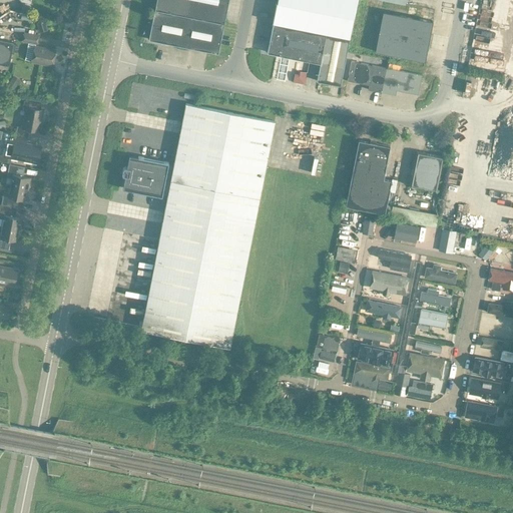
[(154,0),(147,39),(177,45),(217,53),(223,23),(227,0),(154,0)]
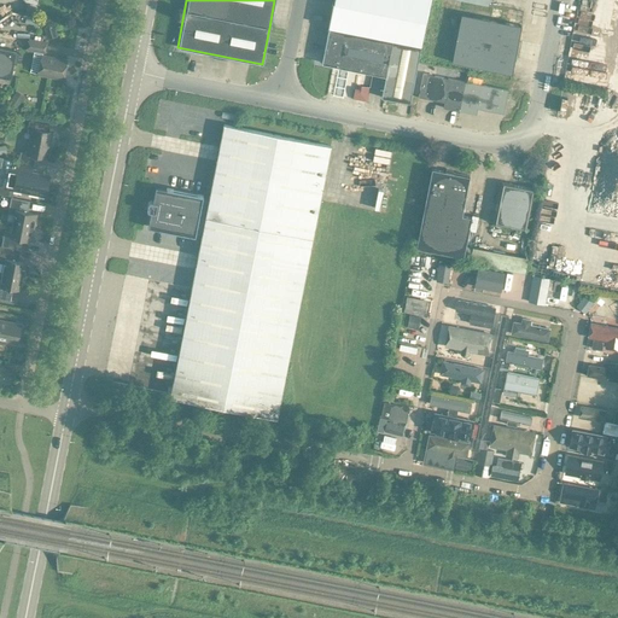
[(328,27),(420,46),(429,0),(333,0),(333,1),(332,1),(327,27),(328,27)]
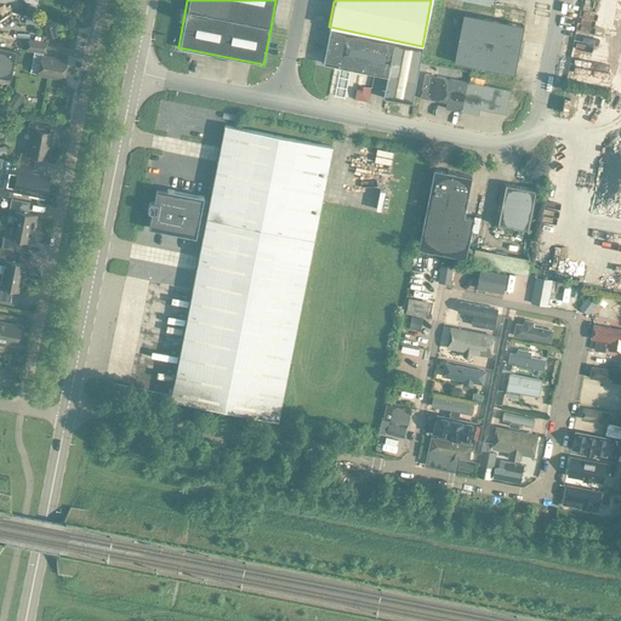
[(462,13),(453,62),(513,74),(524,26),(462,13)]
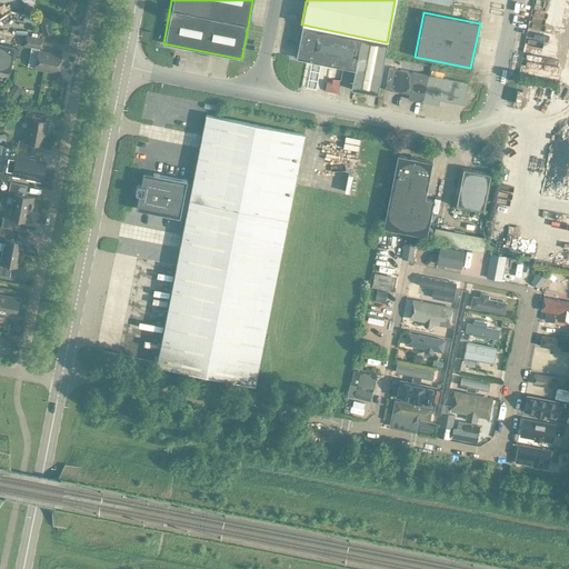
[(387,42),(302,25),(296,58),(355,70),(350,89),(377,95),(387,42)]
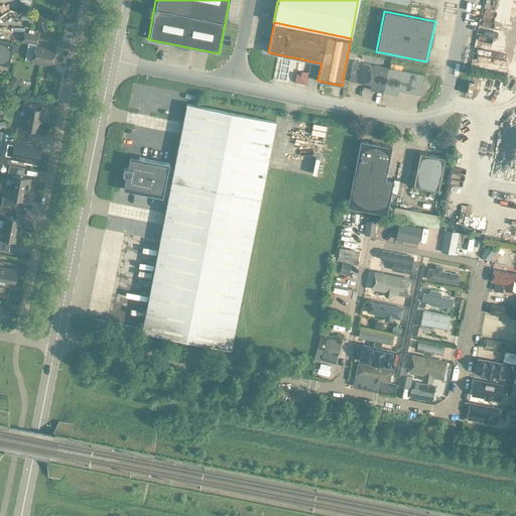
[(22,41),(36,44),(38,36),(24,33),(22,41)]
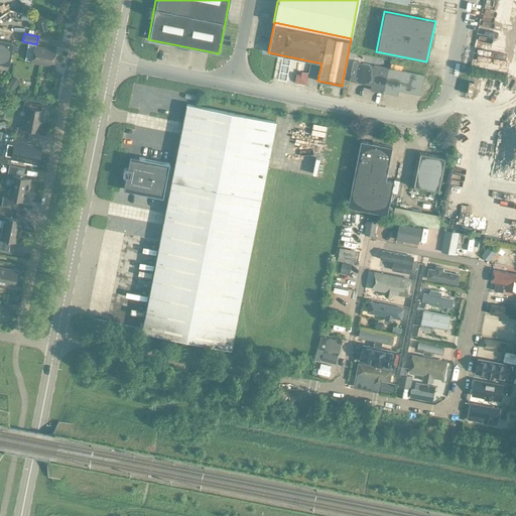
[(0,65),(9,67),(13,42),(0,39),(0,65)]
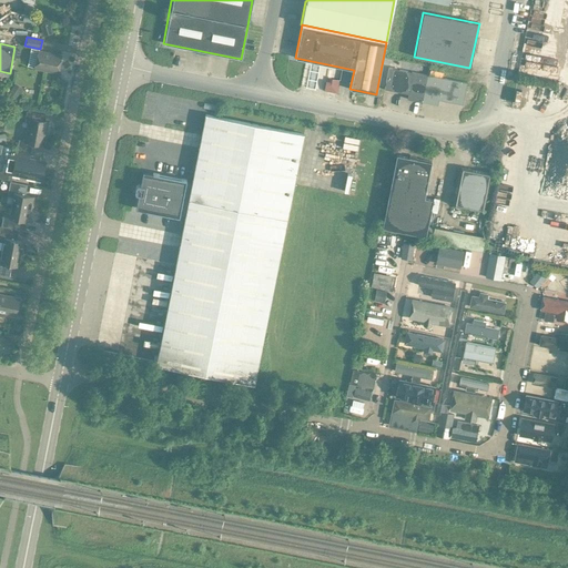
[(36,68),(57,72),(60,56),(39,51),(36,68)]
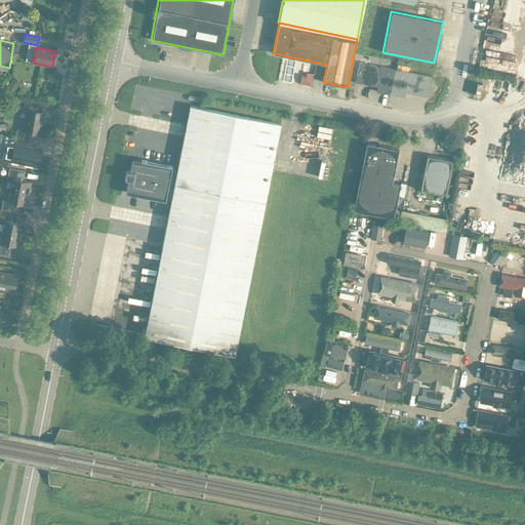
[(428,97),(432,77),(359,63),(355,82),(371,86),(372,84),(377,85),(376,91),(390,94),(404,97),(405,91),(411,92),(411,93),(428,97)]
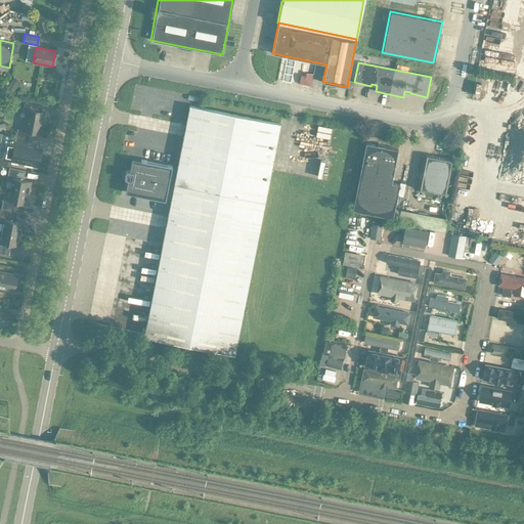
[(480,99),(482,87),(475,86),(473,98),(480,99)]
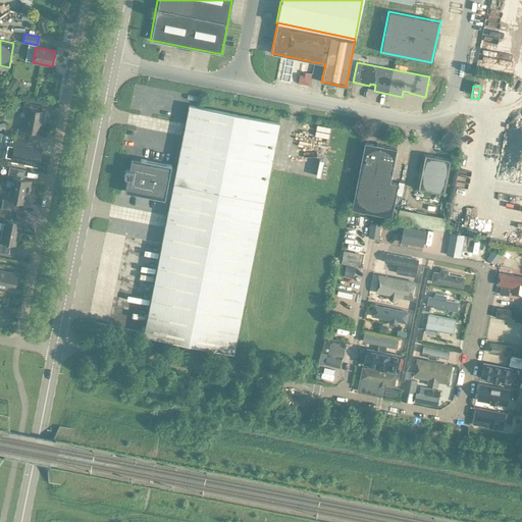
[(124,172),(123,175),(123,176),(124,177),(125,178),(126,178),(124,192),(164,200),(165,198),(170,199),(143,335),(233,353),(278,123),(189,105),(176,166),(131,157),(128,170),(127,170),(126,170),(125,170),(125,171),(124,171),(124,172)]
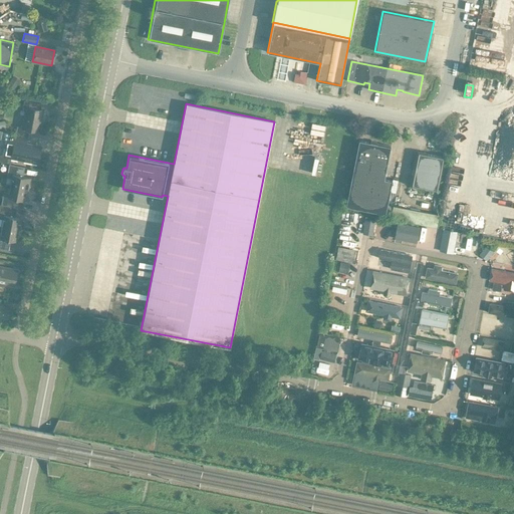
[(17,126),(15,135),(28,137),(29,130),(38,132),(43,110),(26,107),(22,127),(17,126)]
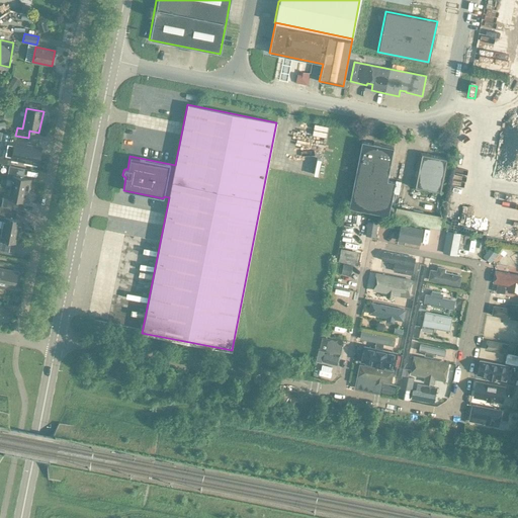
[(28,138),(15,136),(2,133),(0,143),(0,163),(10,165),(11,159),(37,165),(40,148),(26,146),(28,138)]
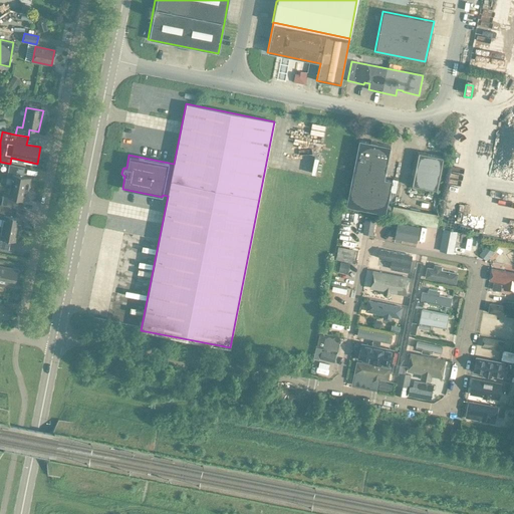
[(358,140),(345,206),(386,214),(392,181),(383,179),(391,147),(358,140)]
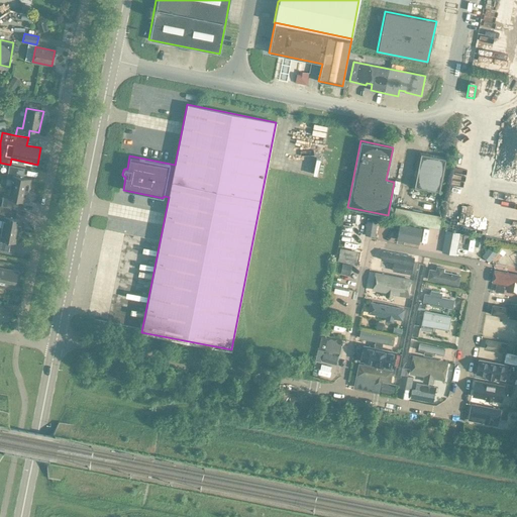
[(448,157),(418,150),(411,189),(440,195),(448,157)]
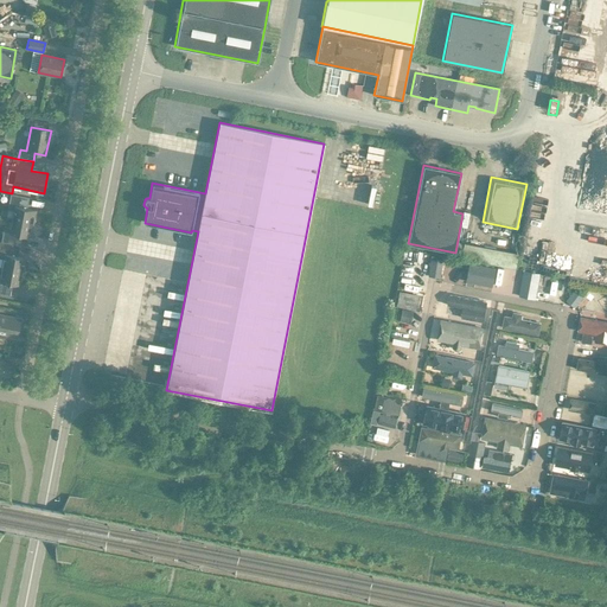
[(530,178),(529,189),(538,191),(540,180),(530,178)]
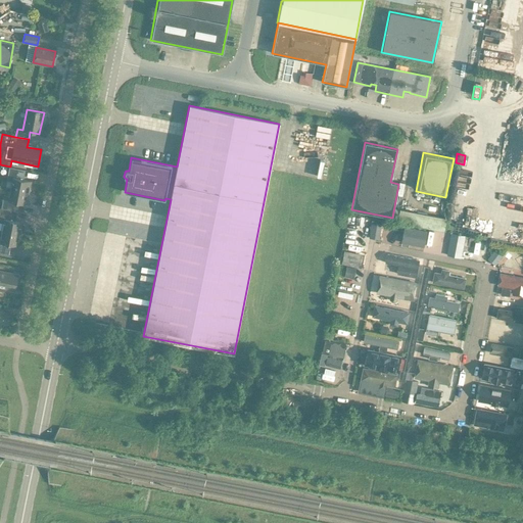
[(11,182),(10,189),(29,193),(31,181),(24,180),(25,171),(9,168),(6,181),(11,182)]
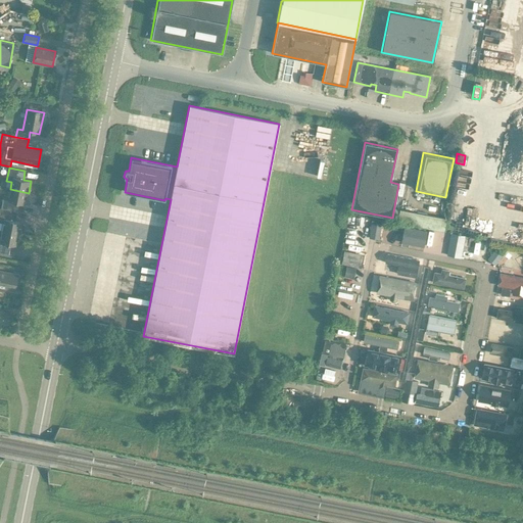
[(29,193),(10,189),(8,196),(3,195),(2,199),(1,208),(16,211),(18,206),(18,203),(27,204),(29,193)]
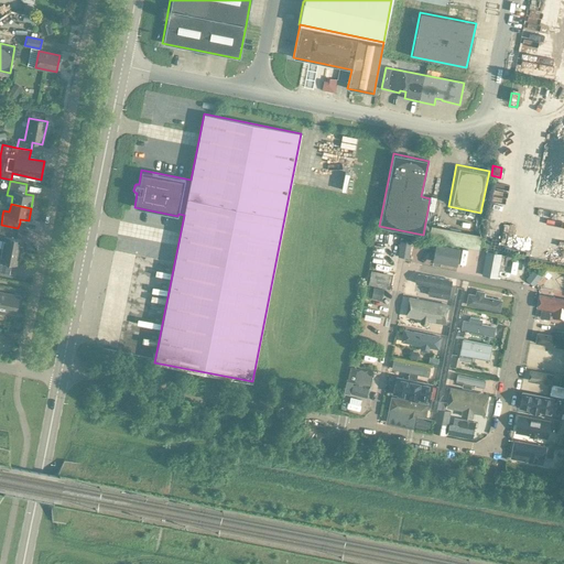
[(0,240),(3,241),(1,249),(22,252),(25,251),(26,246),(24,242),(24,240),(15,238),(18,228),(1,225),(0,224),(0,240)]
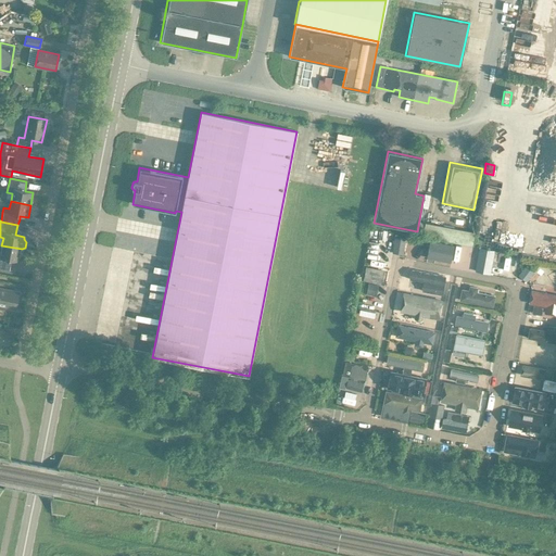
[(475,232),(425,223),(422,236),(471,245),(475,232)]
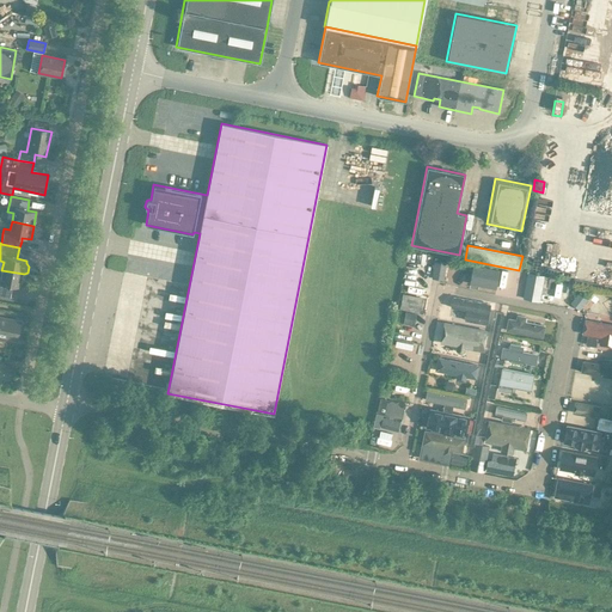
[(563,252),(549,252),(548,265),(563,267),(563,252)]
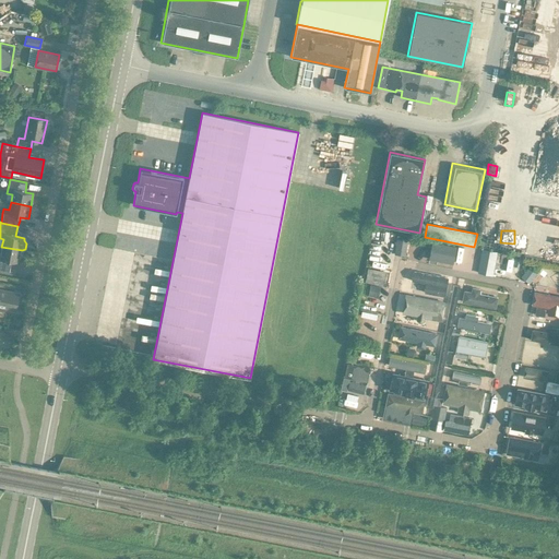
[(394,254),(405,256),(407,240),(396,239),(394,254)]
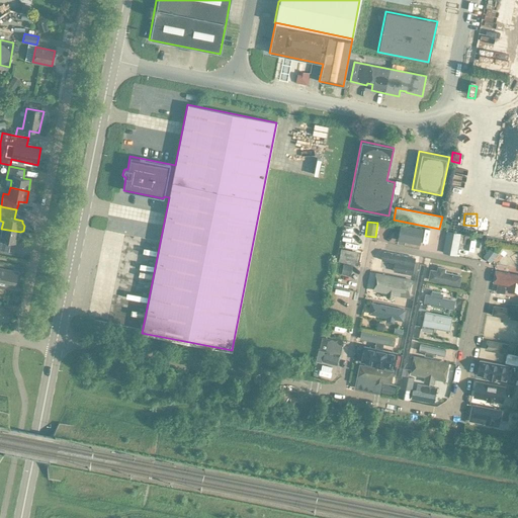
[(420,245),(423,229),(400,225),(397,240),(420,245)]
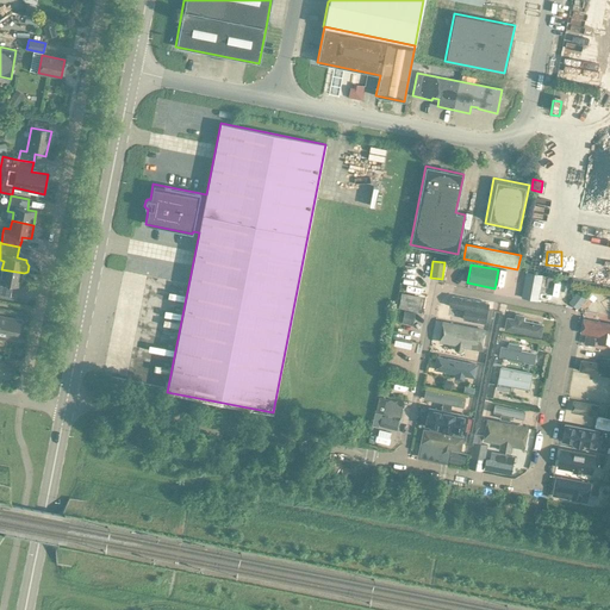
[(0,277),(0,294),(10,297),(12,285),(20,287),(24,273),(1,269),(0,278),(0,277)]
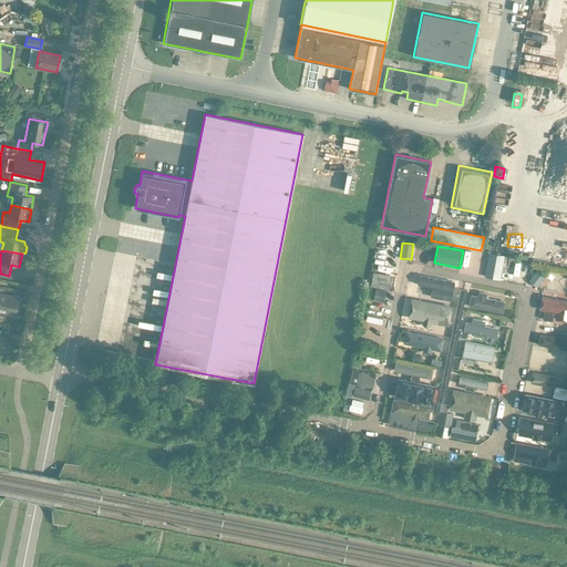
[(488,254),(484,277),(500,279),(504,256),(488,254)]
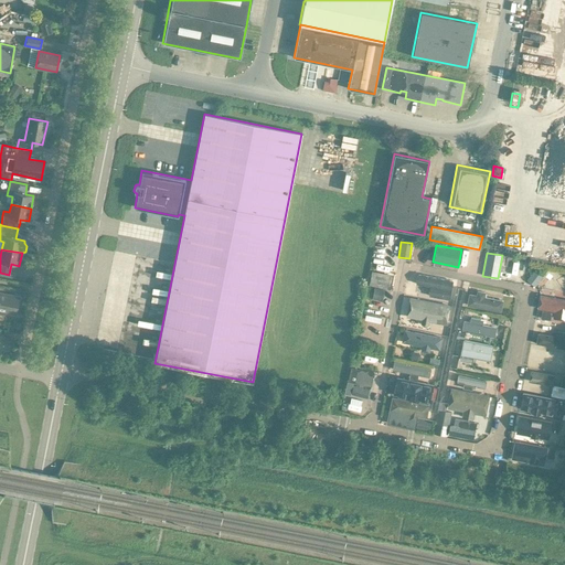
[(500,278),(515,280),(516,268),(501,266),(500,278)]
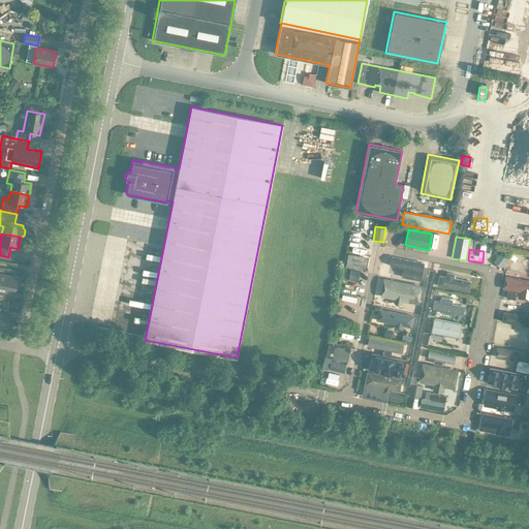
[(500,269),(508,258),(500,252),(493,262),(500,269)]
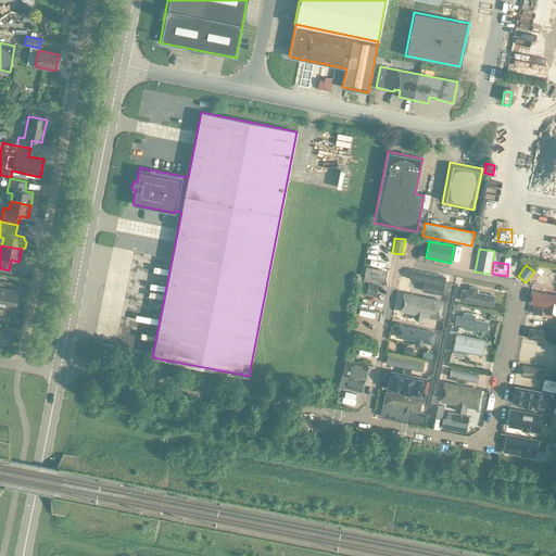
[(424,283),(421,291),(443,295),(446,278),(413,270),(411,280),(424,283)]
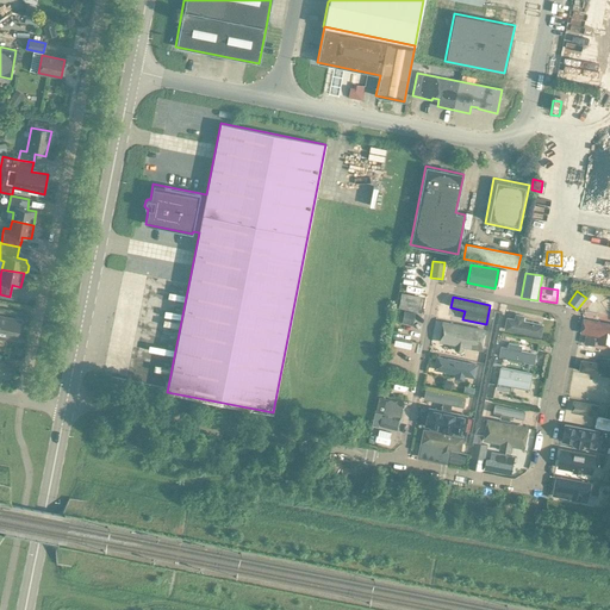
[(411,324),(414,313),(405,311),(402,323),(411,324)]
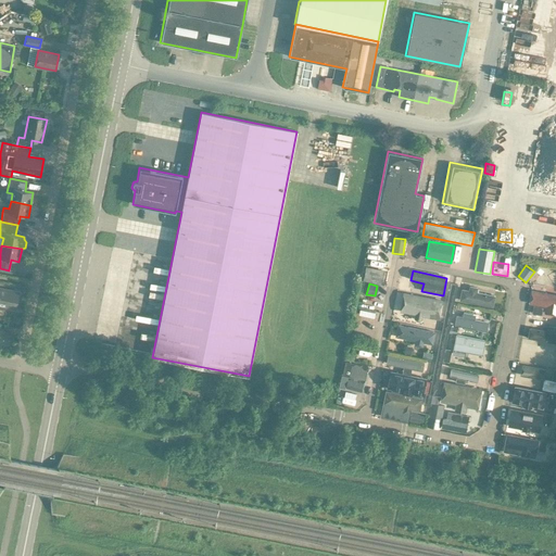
[(463,290),(460,301),(494,307),(496,297),(478,293),(479,289),(470,287),(469,291),(463,290)]
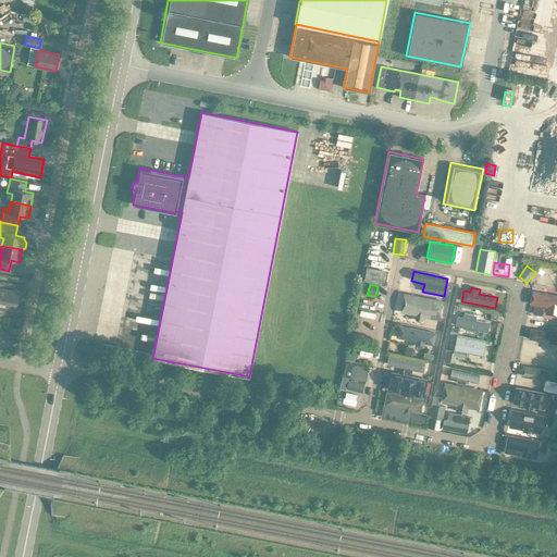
[(0,314),(5,316),(7,308),(15,310),(19,293),(0,288),(0,314)]
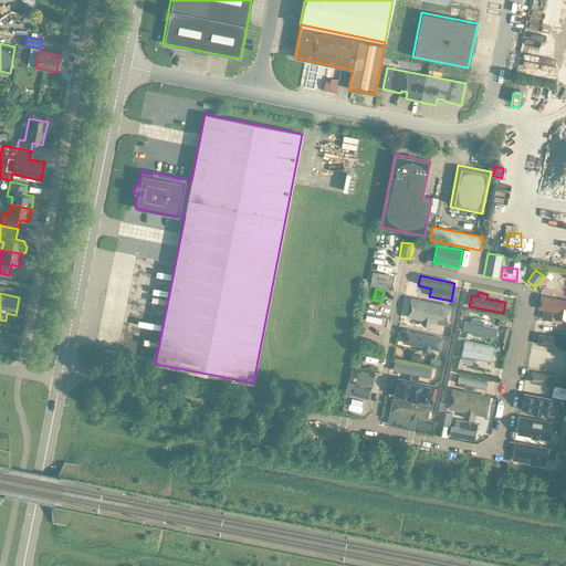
[(565,301),(542,296),(538,311),(556,314),(555,320),(565,321),(565,301)]
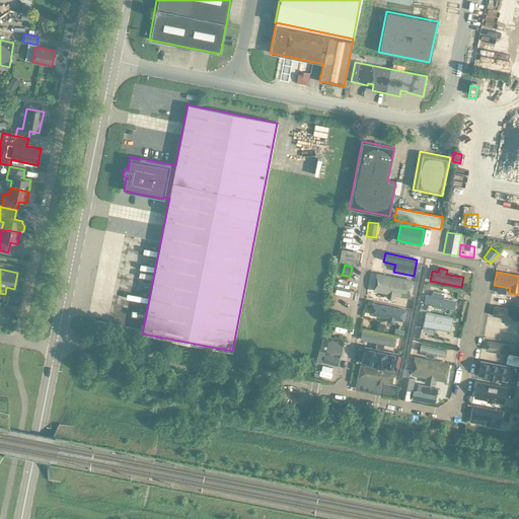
[(388,294),(387,299),(395,300),(395,296),(411,299),(414,281),(376,275),(373,292),(388,294)]
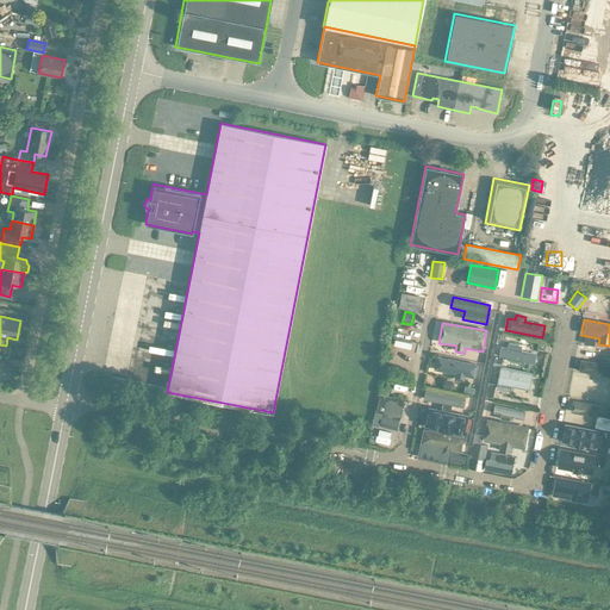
[(500,348),(499,359),(534,366),(536,355),(522,352),(523,347),(509,344),(508,349),(500,348)]
